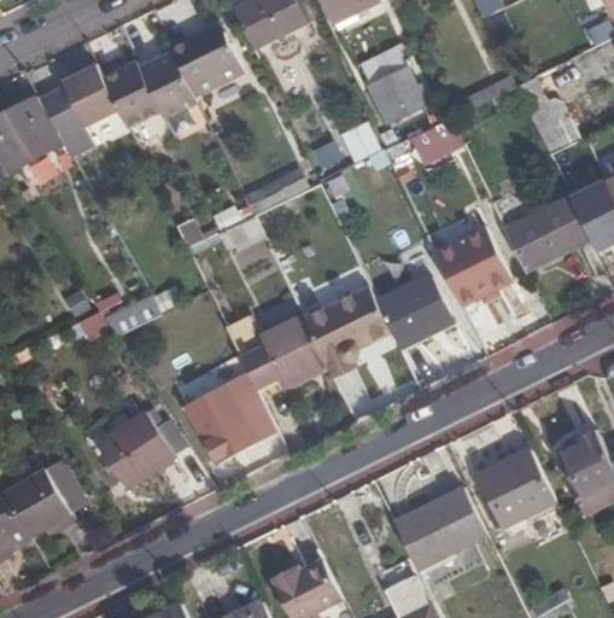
[(251,48),(317,17),(308,0),(255,0),(233,11),(251,48)]
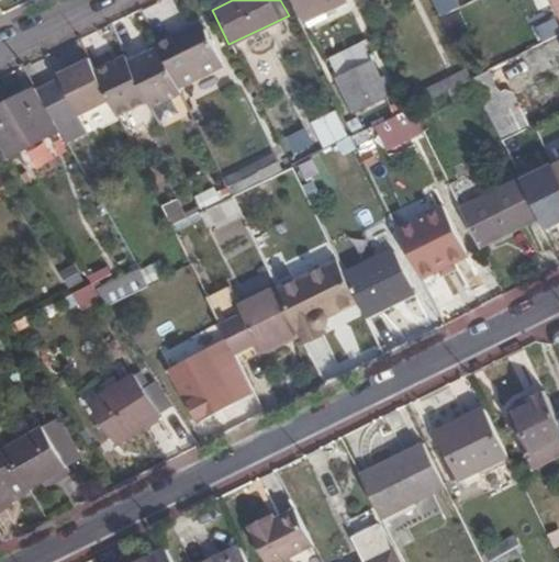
[(291,0),(300,15),(317,8),(321,13),(343,2),(342,0),(291,0)]
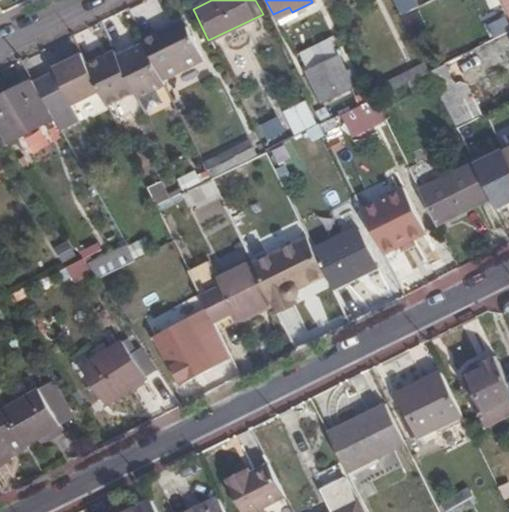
[(391,0),(396,9),(408,4),(406,0),(391,0)]
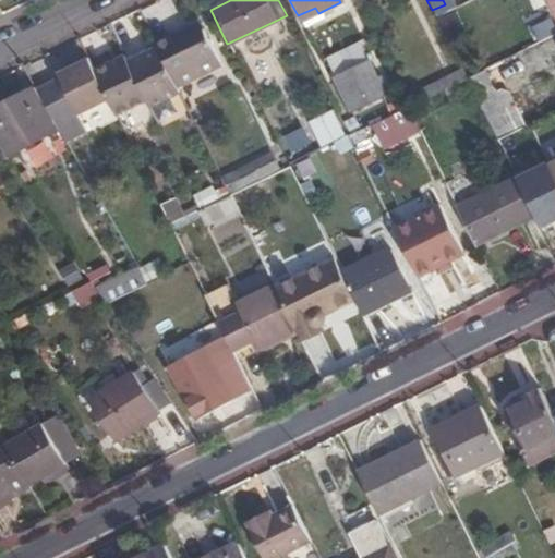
[(554,0),(543,0),(554,22),(554,0)]
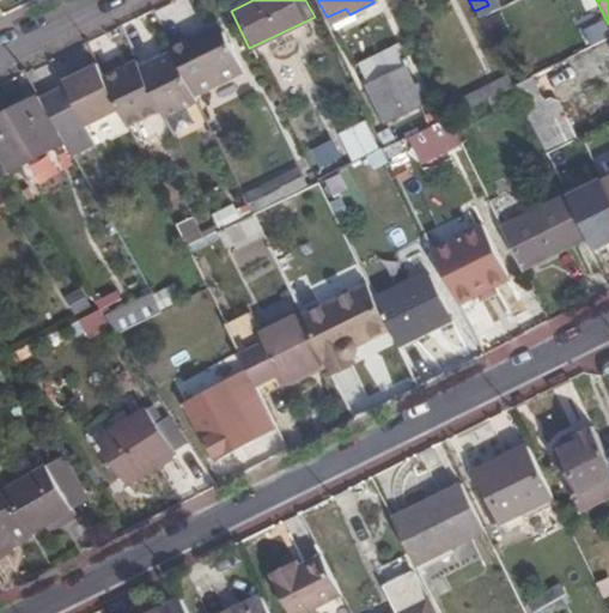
[(389,28),(397,23),(389,5),(379,10),(389,28)]
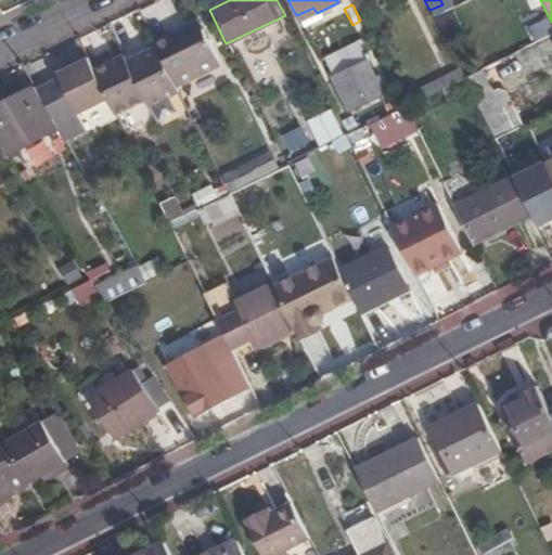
[(172,46),(202,30),(197,22),(168,37),(172,46)]
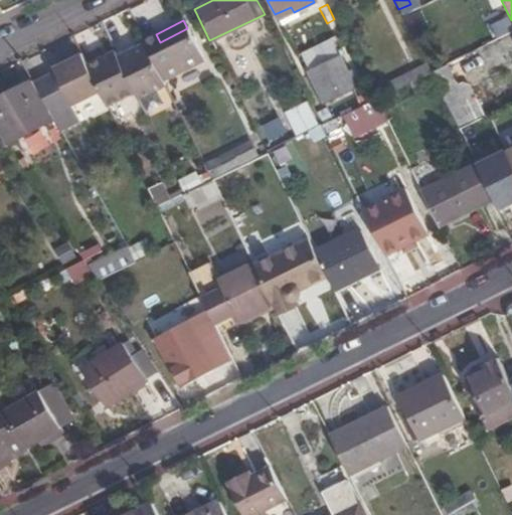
[(142,40),(162,81),(203,61),(187,28),(160,42),(156,34),(142,40)]
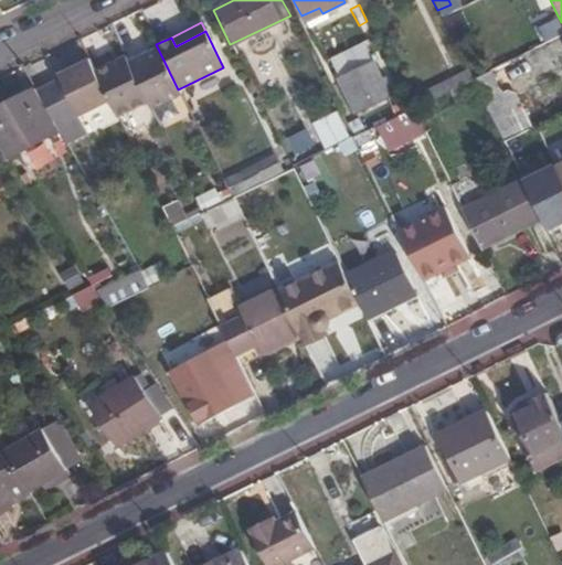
[(156,44),(126,60),(147,104),(150,110),(181,96),(178,89),(156,44)]
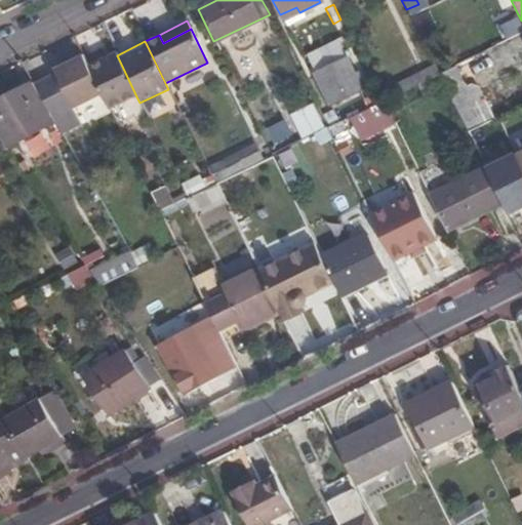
[(102,94),(109,110),(136,96),(117,55),(88,69),(102,94)]
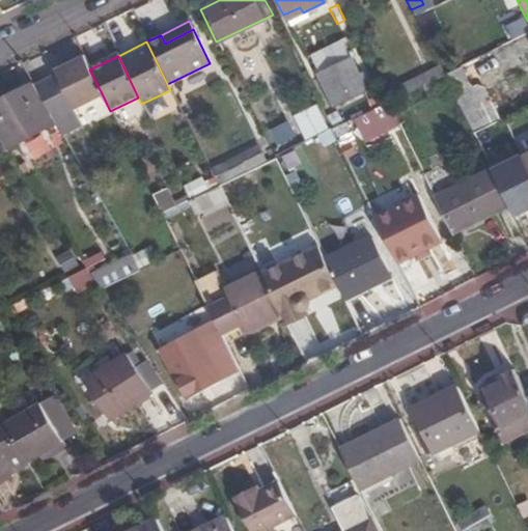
[(89,70),(83,57),(54,72),(73,111),(103,95),(89,70)]
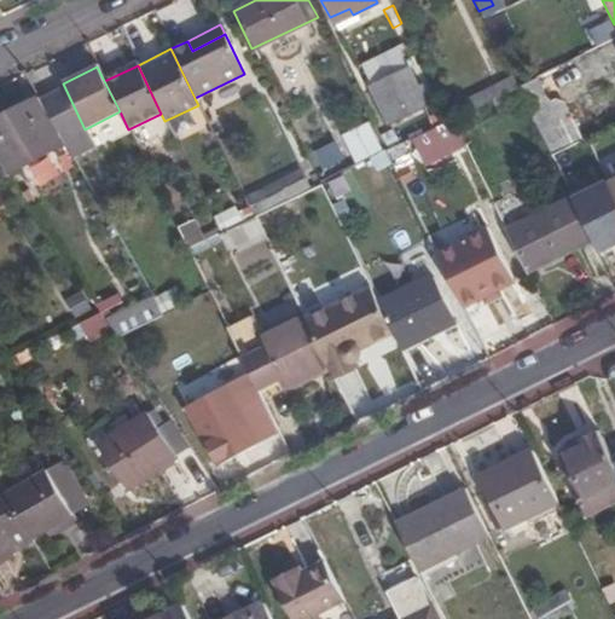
[(407,69),(370,88),(389,125),(425,106),(407,69)]
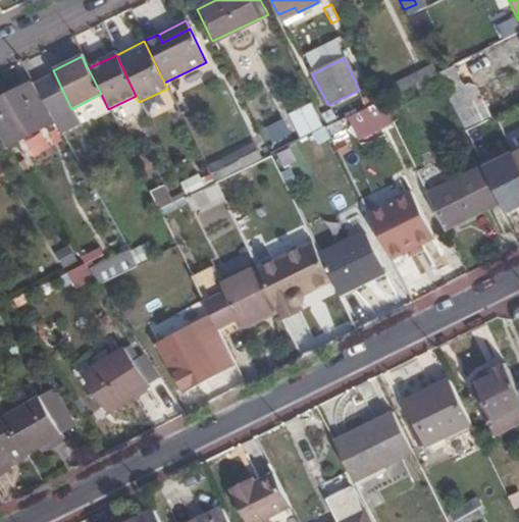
[(411,85),(433,73),(429,64),(385,86),(391,95),(411,85)]
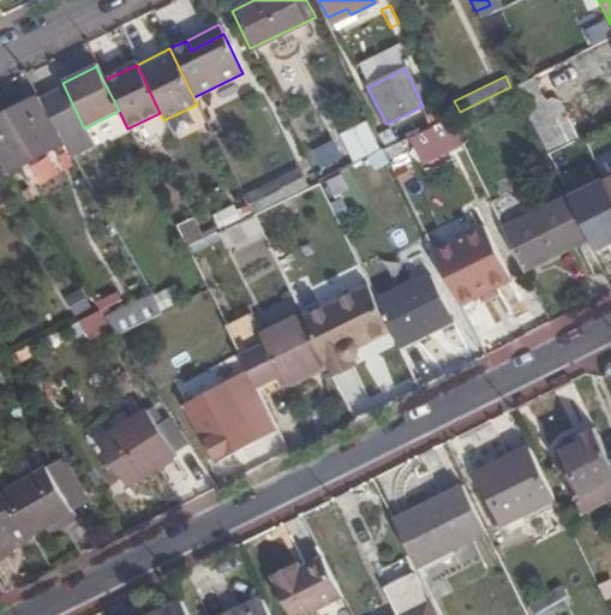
[(531,77),(513,87),(546,154),(563,145),(564,145),(531,77)]
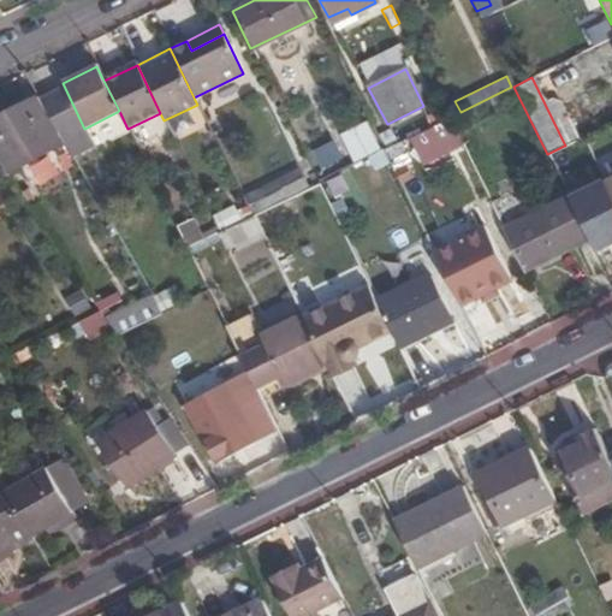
[(520,104),(511,87),(485,100),(493,117),(520,104)]
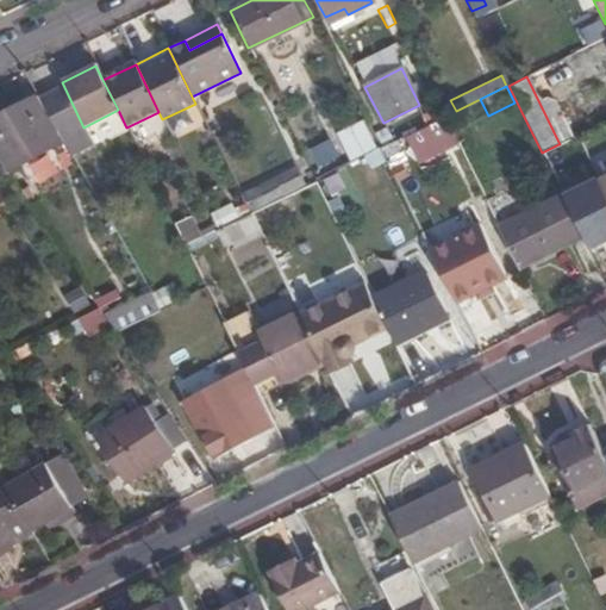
[(37,97),(0,114),(0,161),(7,172),(64,144),(37,97)]
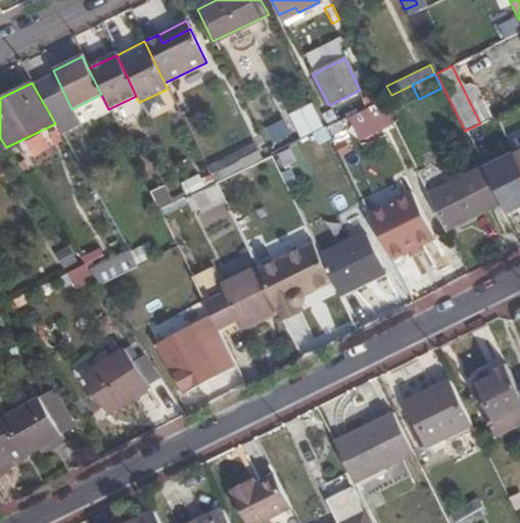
[(361,141),(391,124),(378,100),(347,117),(361,141)]
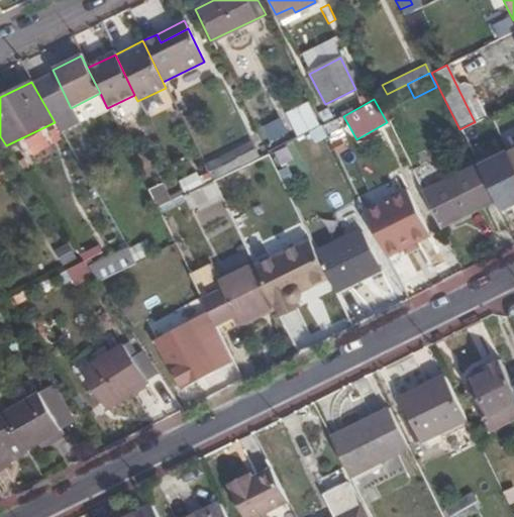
[(296,134),(318,124),(308,101),(286,111),(296,134)]
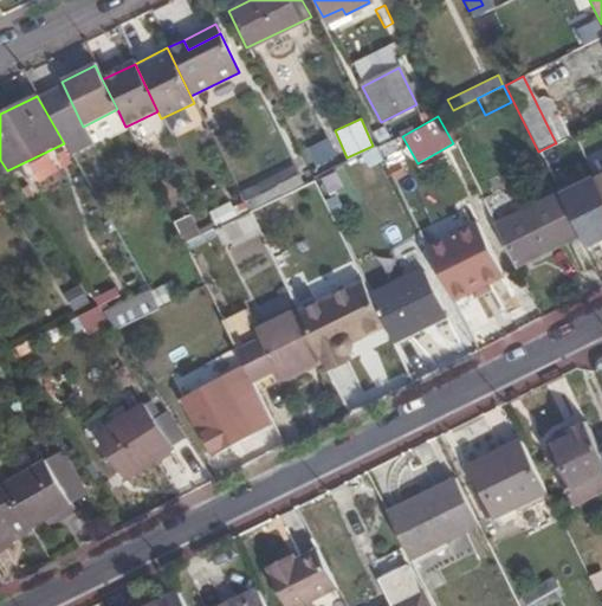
[(335,153),(327,136),(305,147),(314,165),(335,153)]
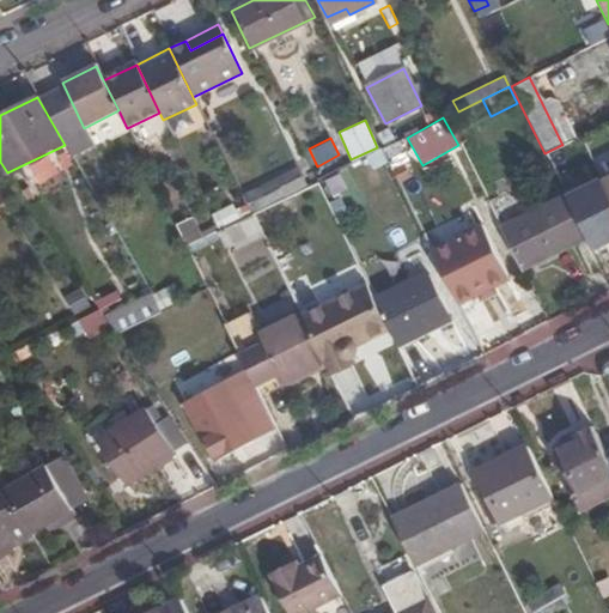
[(393,167),(409,161),(402,140),(385,147),(393,167)]
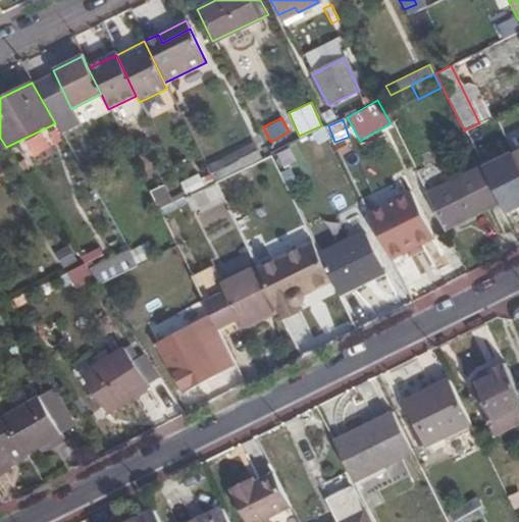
[(478,123),(464,131),(479,161),(494,154),(478,123)]
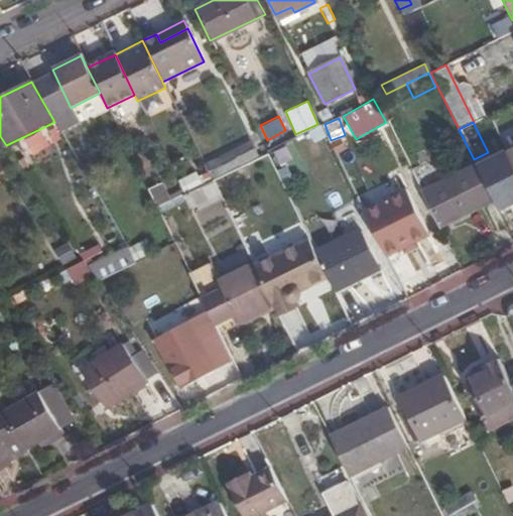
[(81,127),(67,135),(77,152),(91,145),(81,127)]
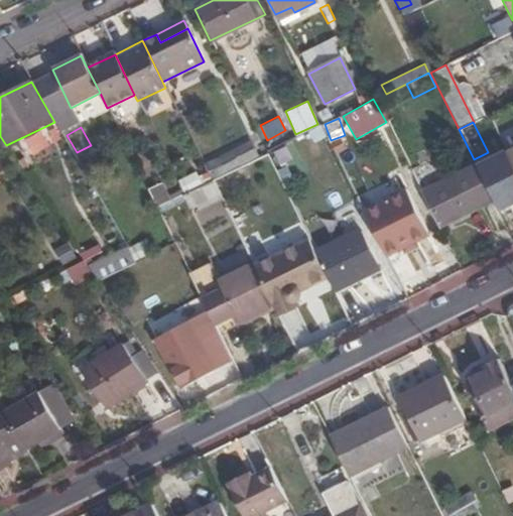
[(299,163),(289,142),(265,154),(275,174),(299,163)]
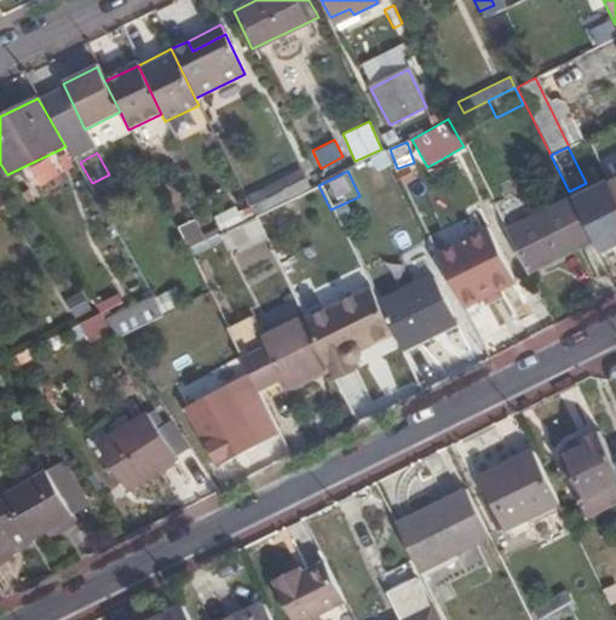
[(249,200),(258,216),(280,205),(303,193),(295,178),(249,200)]
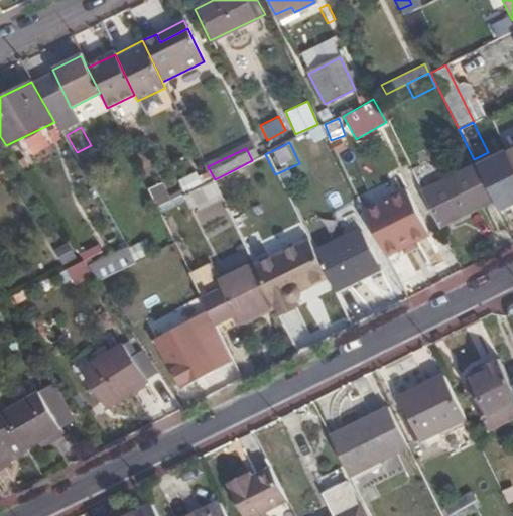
[(512,160),(507,148),(476,163),(494,200),(500,210),(512,203),(512,160)]
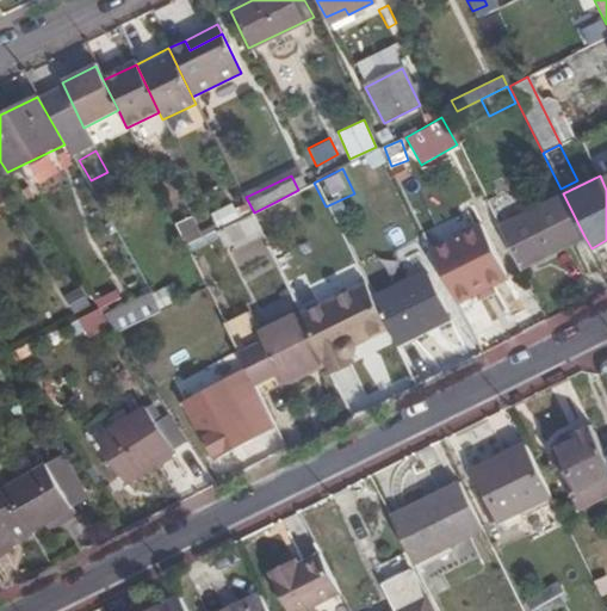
[(561,189),(495,222),(518,269),(584,236),(563,193),(561,189)]
